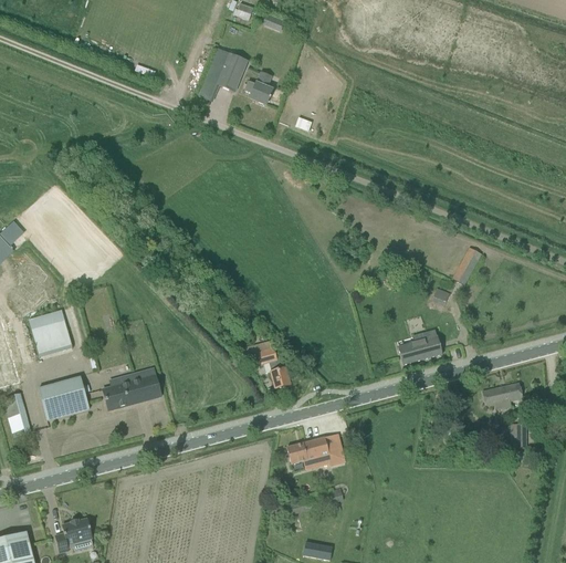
[(252,13),(255,3),(245,0),(238,0),(236,9),(252,13)]
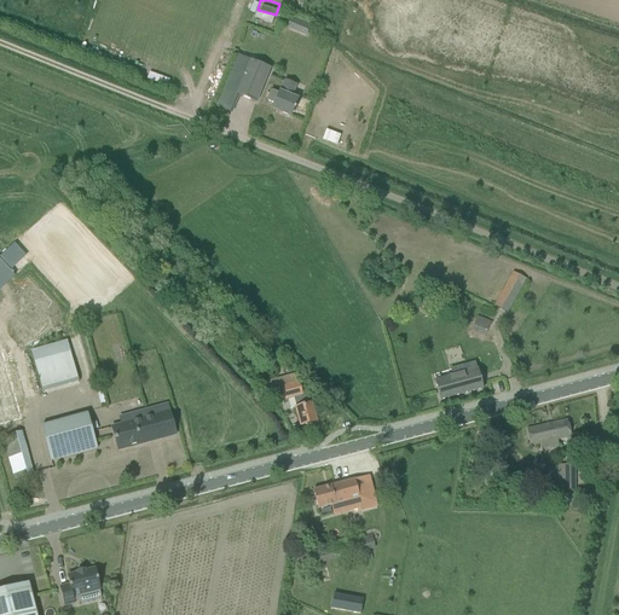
[(287,25),(302,32),(307,19),(291,13),(287,25)]
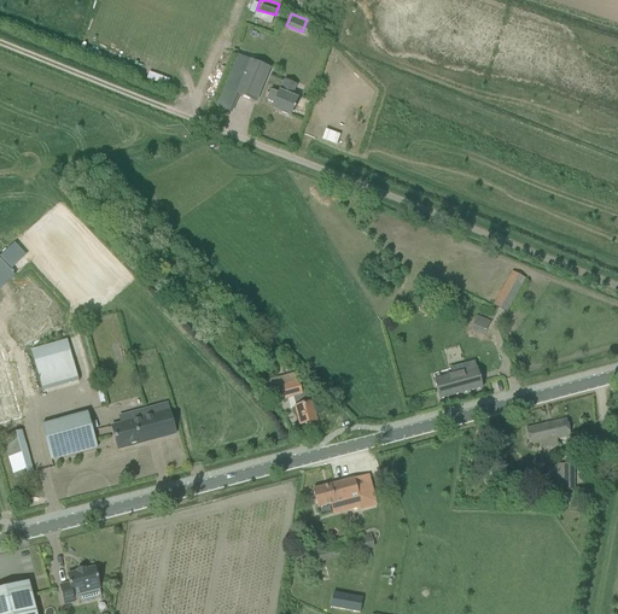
[(237,91),(256,99),(269,65),(250,57),(237,91)]
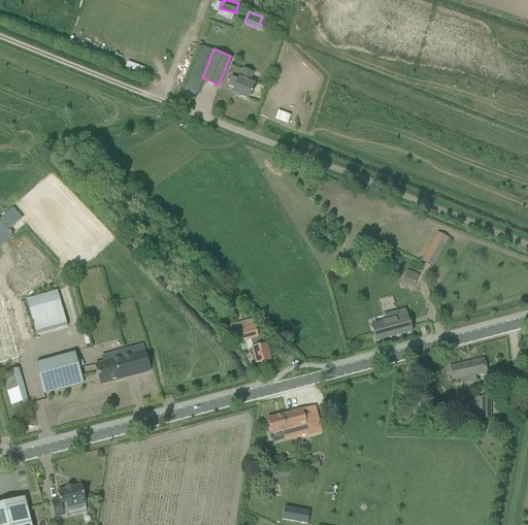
[(254,70),(243,65),(238,77),(231,74),(227,84),(234,87),(232,91),(248,97),(255,81),(250,79),(254,70)]
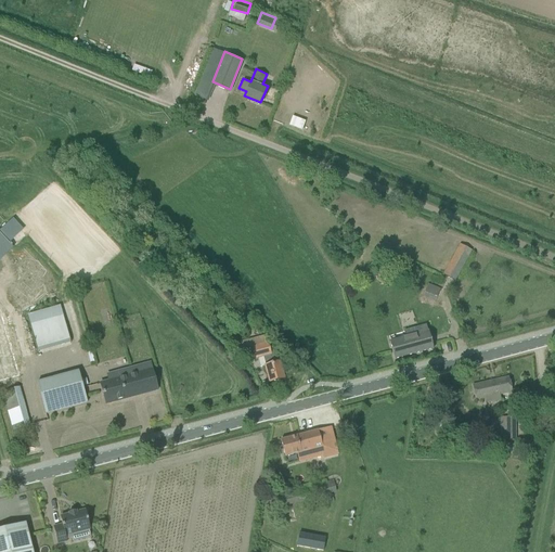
[(13,215),(0,226),(0,230),(9,240),(23,226),(13,215)]
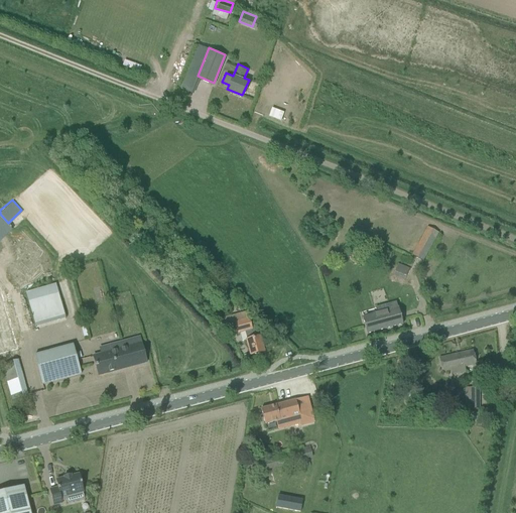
[(423,259),(432,241),(438,231),(428,225),(412,253),(423,259)]
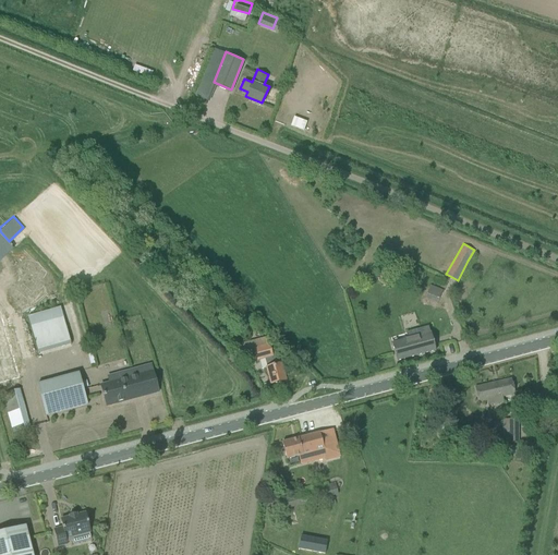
[(213,278),(205,281),(208,291),(217,288),(213,278)]
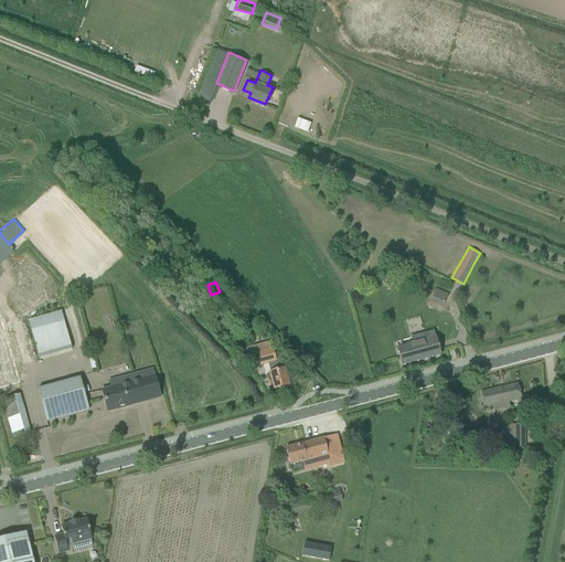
[(448,292),(436,286),(430,298),(443,304),(448,292)]
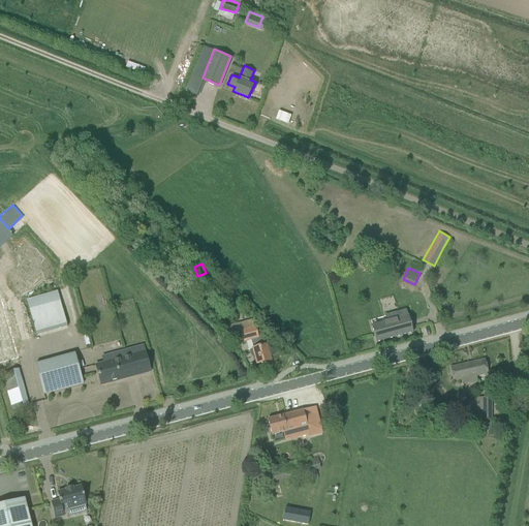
[(37,333),(68,325),(61,298),(30,307),(37,333)]
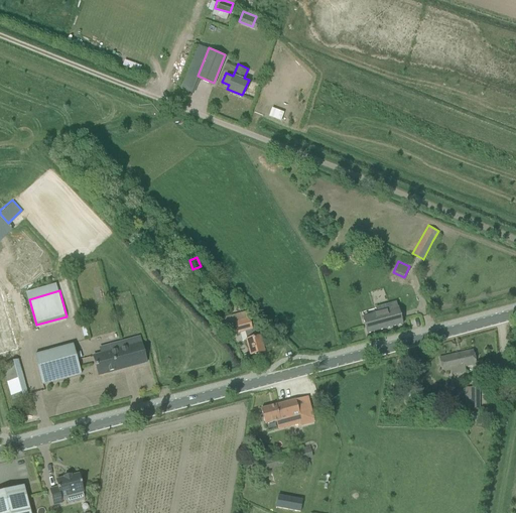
[(363,315),(367,332),(403,323),(399,306),(398,306),(397,300),(376,305),(378,311),(363,315)]
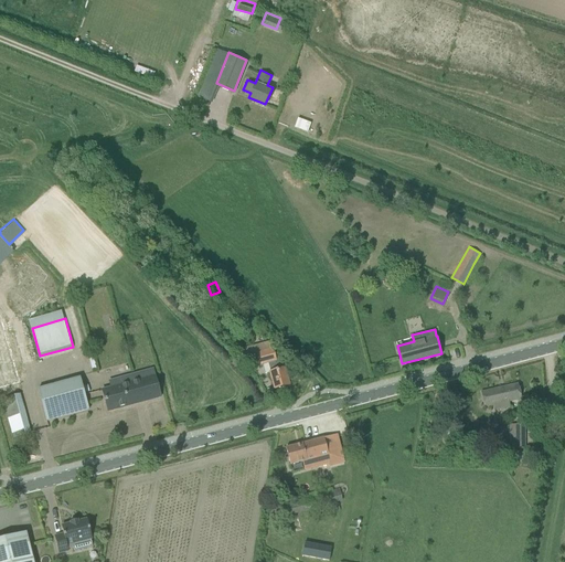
[(270,371),(275,388),(289,383),(285,366),(278,367),(276,359),(277,359),(274,346),(256,350),(260,363),(268,361),(270,371)]
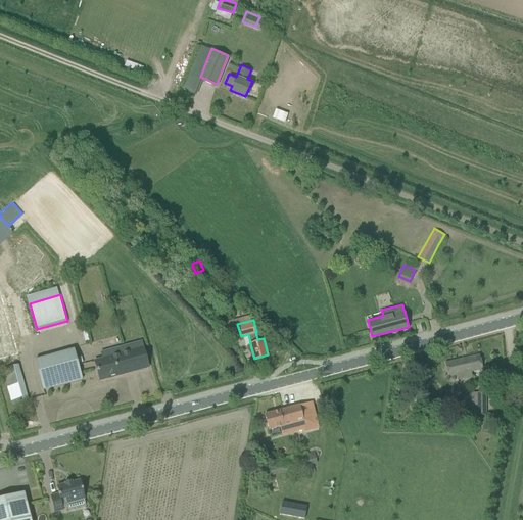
[(100,349),(102,357),(94,359),(100,379),(149,366),(143,345),(112,353),(111,346),(100,349)]
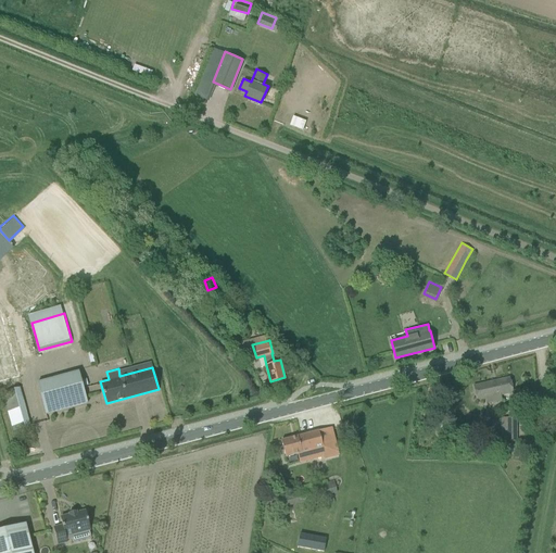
[(79,369),(37,380),(46,412),(88,401),(79,369)]
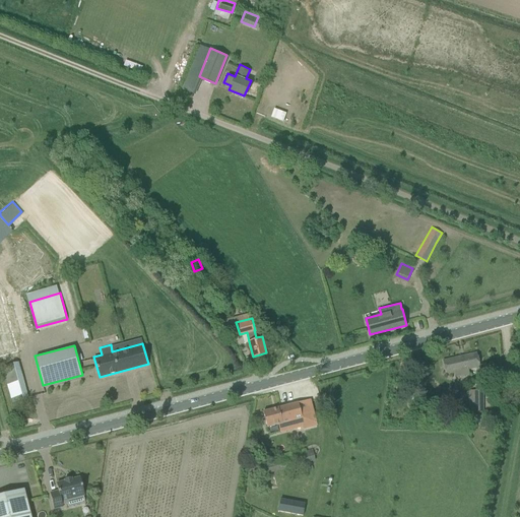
[(479,366),(476,350),(442,359),(446,373),(454,371),(455,376),(469,372),(468,368),(479,366)]
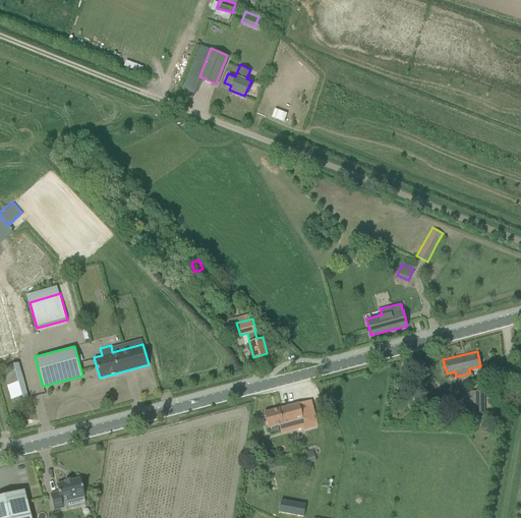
[(29,397),(18,361),(2,365),(12,402),(29,397)]
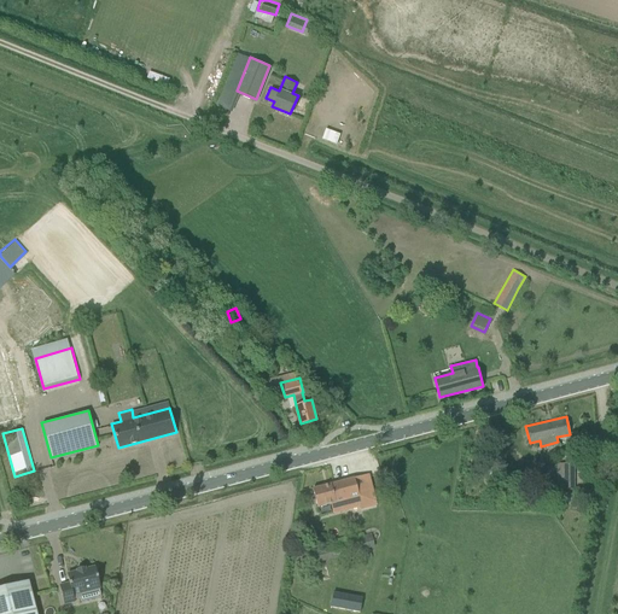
[(575,489),(575,478),(575,461),(557,461),(557,489),(575,489)]
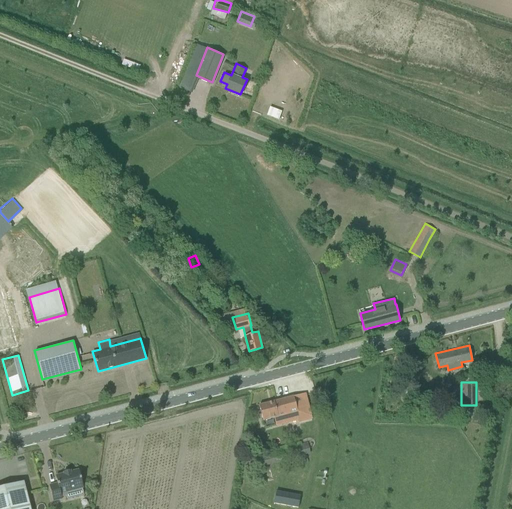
[(311,417),(305,392),(293,395),(293,394),(259,404),(263,419),(274,416),(276,424),(292,420),(299,418),(299,420),(311,417)]
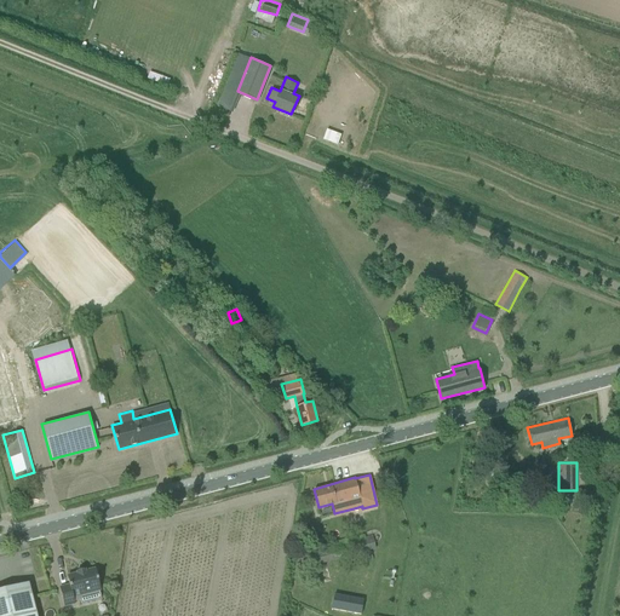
[(596,476),(592,484),(601,488),(604,478),(596,476)]
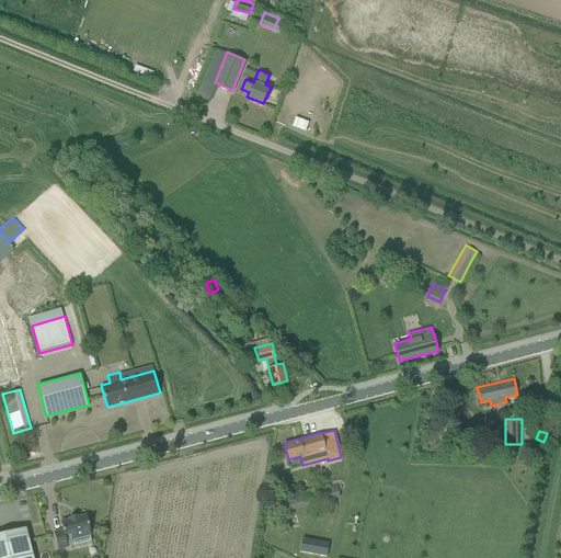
[(336,482),(274,500),(277,512),(319,500),(321,509),(338,504),(335,496),(341,494),(336,482)]
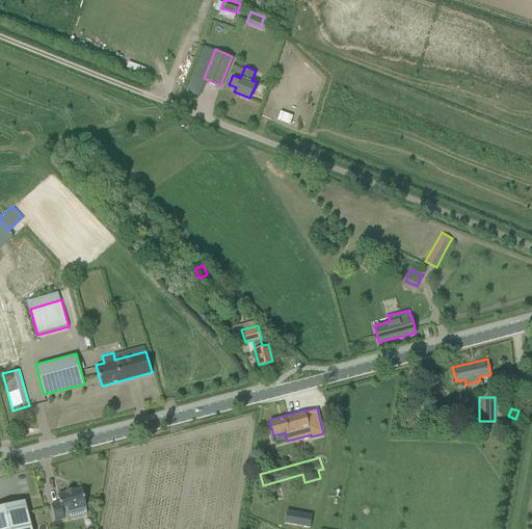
[(59,500),(51,502),(55,519),(64,517),(63,510),(86,504),(82,486),(74,488),(73,487),(65,488),(67,491),(57,493),(59,500)]
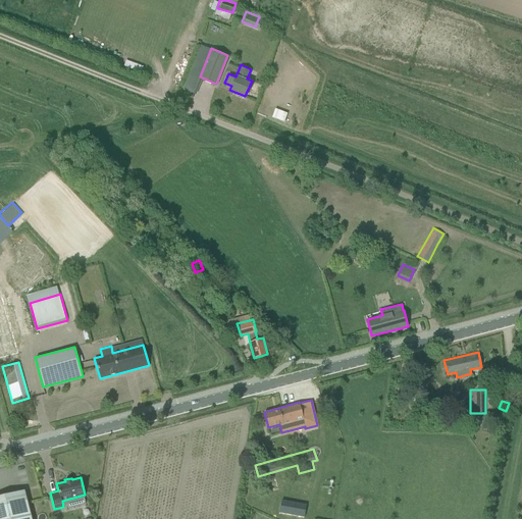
[(0,518),(32,518),(24,489),(4,495),(3,494),(0,494),(0,518)]
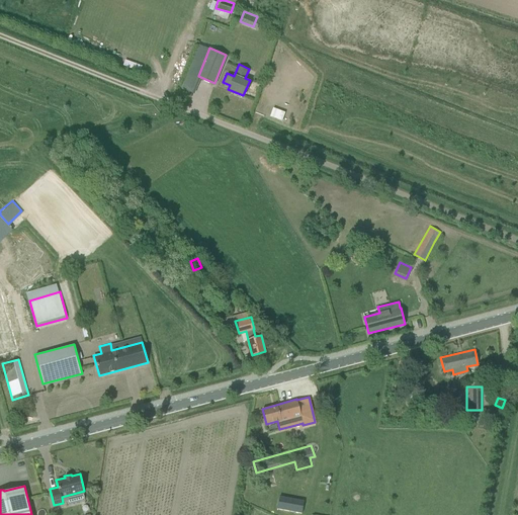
[(276,506),(301,511),(305,498),(279,493),(276,506)]
